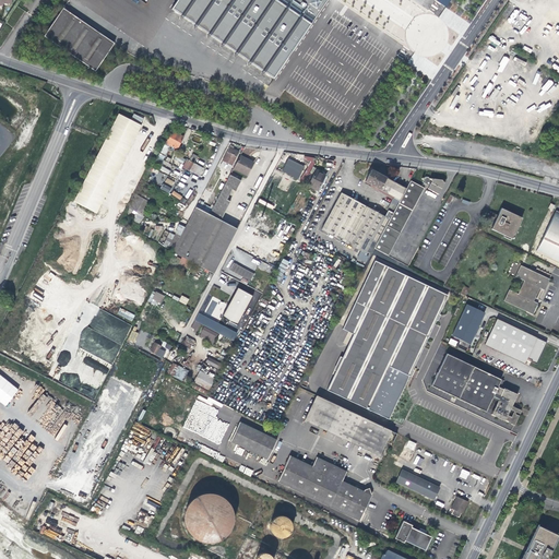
[(273,79),(326,0),(177,0),(171,9),(273,79)]
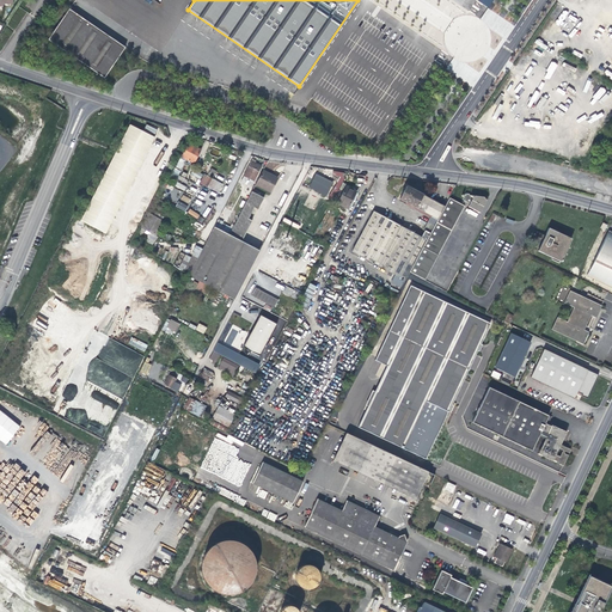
[(124,48),(68,8),(54,31),(48,40),(104,78),(124,48)]
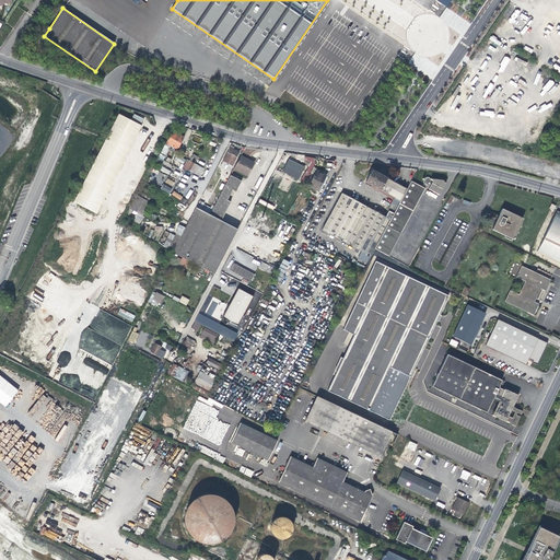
[(140,127),(117,117),(72,205),(94,216),(140,127)]
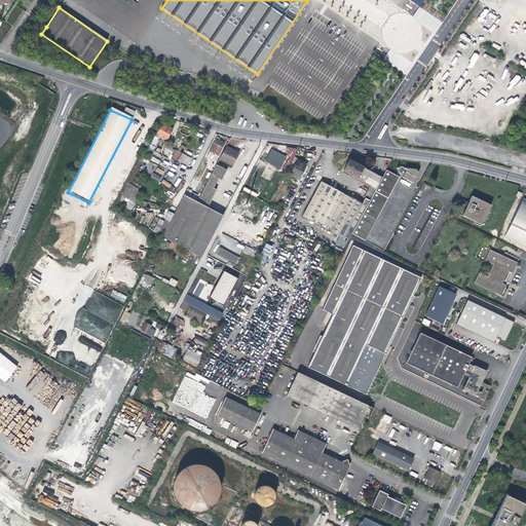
[(172,129),(160,123),(154,135),(159,137),(165,141),(172,129)]
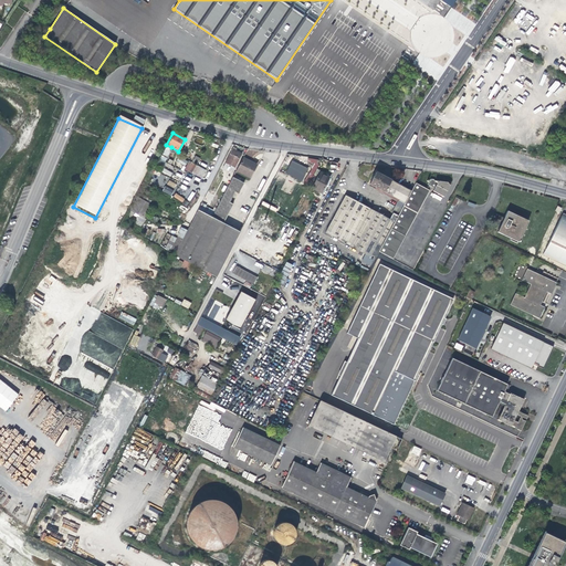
[(171,147),(166,145),(154,167),(158,169),(171,147)]
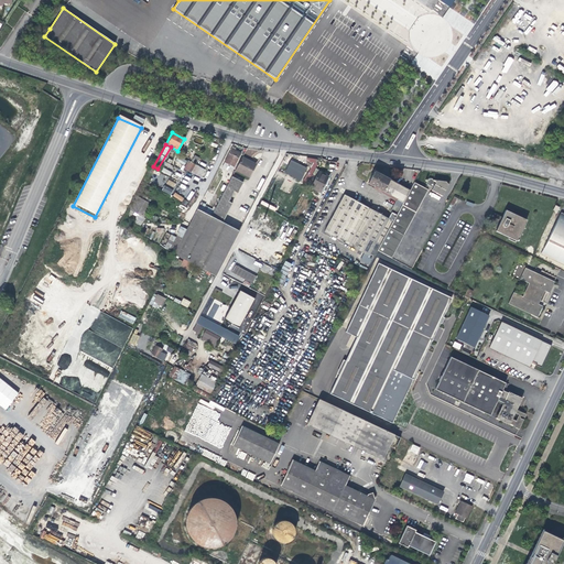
[(230,149),(221,165),(230,171),(240,153),(235,151),(230,149)]
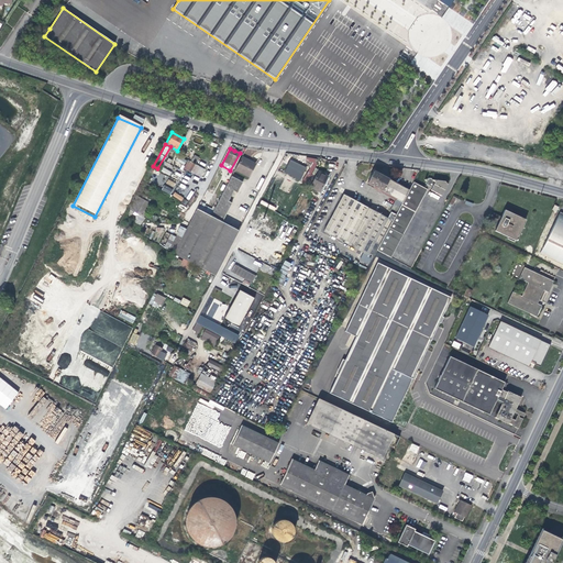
[(209,217),(196,209),(188,223),(180,238),(173,253),(172,254),(214,275),(238,231),(221,222),(231,203),(227,201),(232,190),(235,192),(241,181),(233,177),(236,170),(249,176),(254,165),(249,162),(249,161),(241,156),(209,217)]
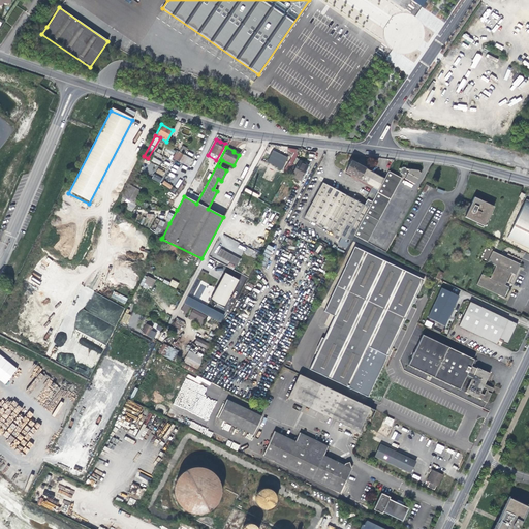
[(167,147),(165,150),(173,155),(176,152),(167,147)]
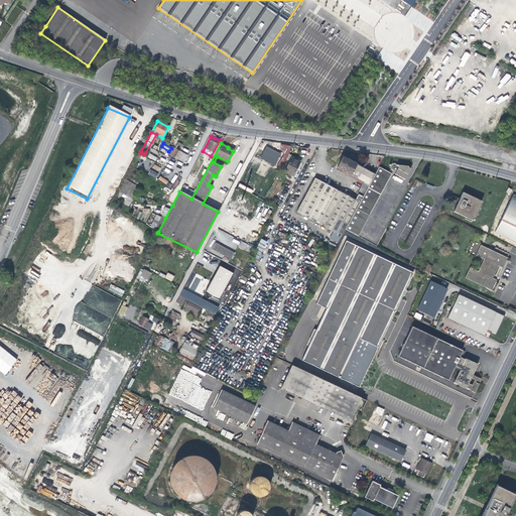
[(282,143),(280,147),(285,150),(277,167),(281,169),(291,147),(282,143)]
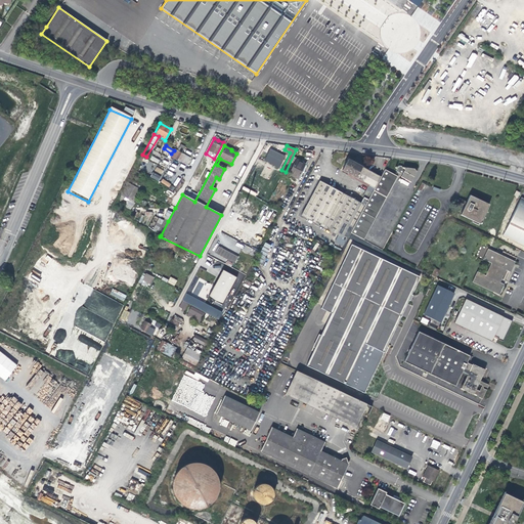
[(270,148),(264,161),(279,168),(286,156),(270,148)]
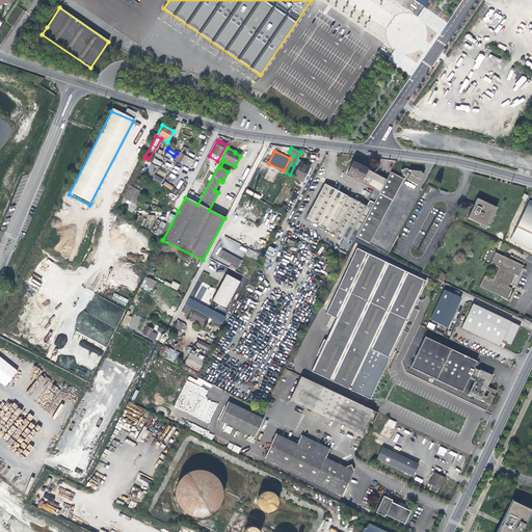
[(178,152),(174,159),(190,167),(194,160),(178,152)]
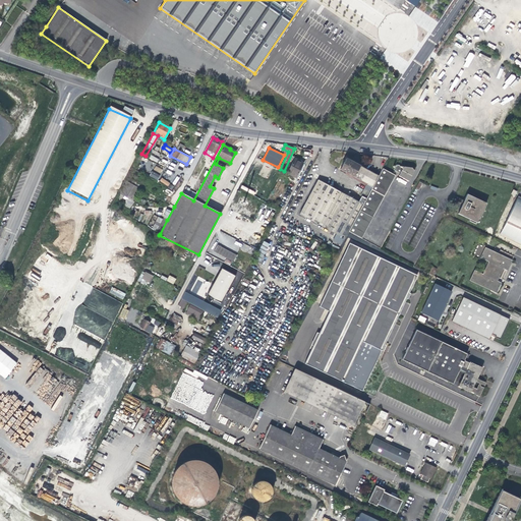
[(286,174),(295,178),(302,164),(294,160),(286,174)]
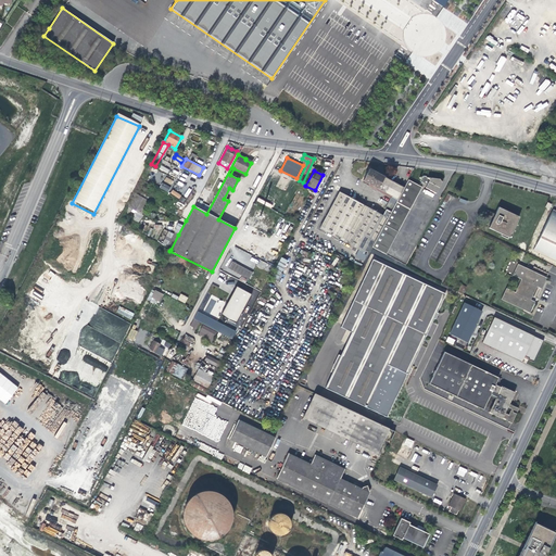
[(368,255),(371,248),(404,189),(369,171),(363,182),(391,198),(384,210),(386,211),(383,216),(340,192),(319,229),(368,255)]
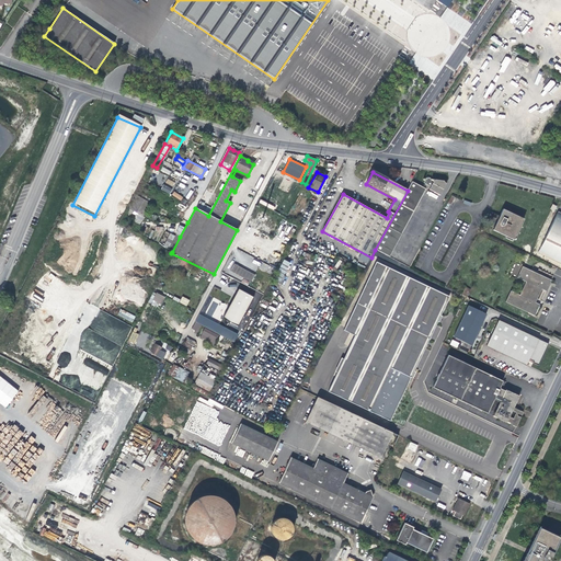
[(327,178),(325,176),(318,192),(318,193),(327,178)]
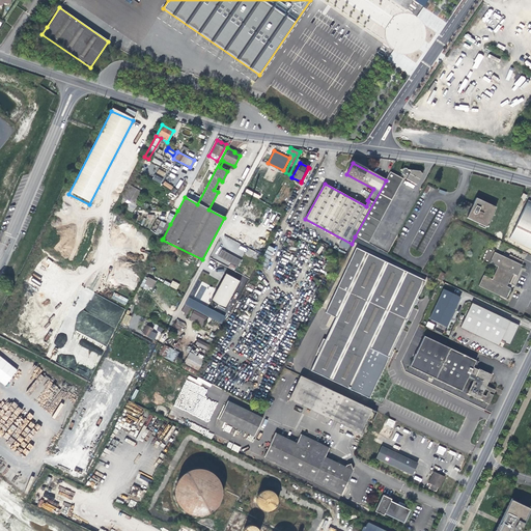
[(390,172),(386,180),(355,236),(368,244),(403,179),(402,179),(403,176),(406,177),(404,179),(416,186),(421,175),(419,171),(408,170),(406,168),(403,168),(400,172),(402,173),(400,178),(390,172)]
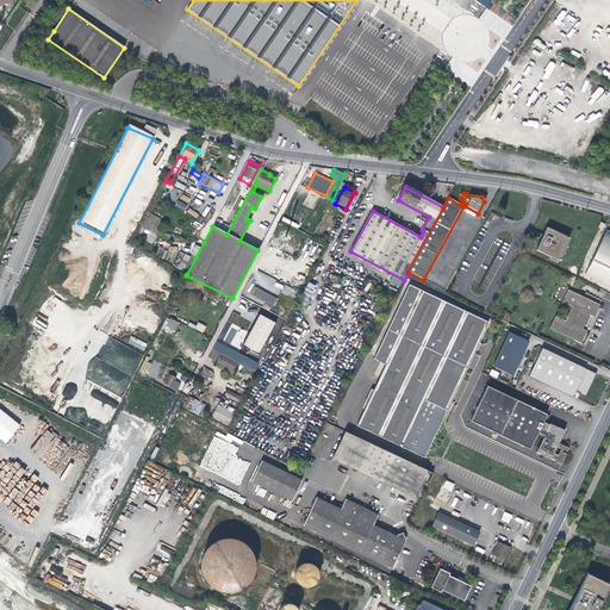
[(153,236),(157,238),(165,224),(149,216),(142,230),(147,232),(145,236),(151,238),(153,236)]
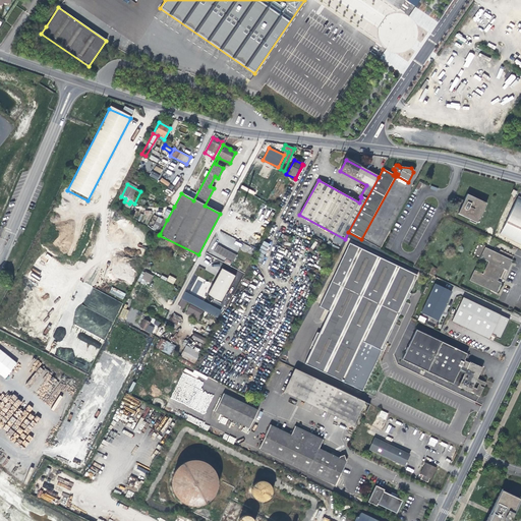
[(467,193),(464,199),(463,203),(458,212),(476,222),(486,203),(467,193)]
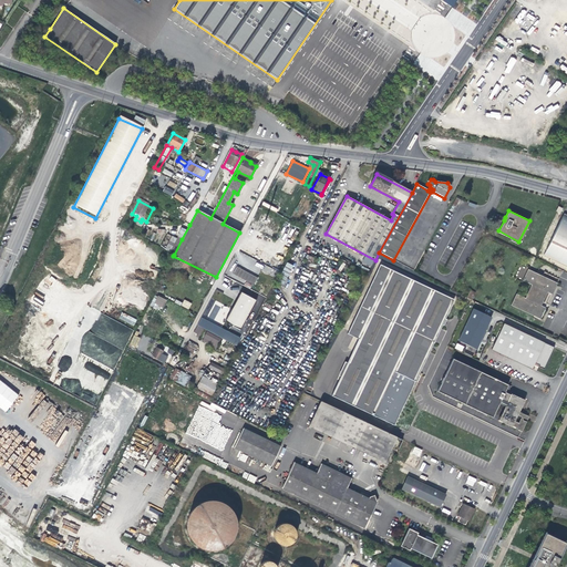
[(566,215),(564,215),(545,254),(566,265),(566,215)]
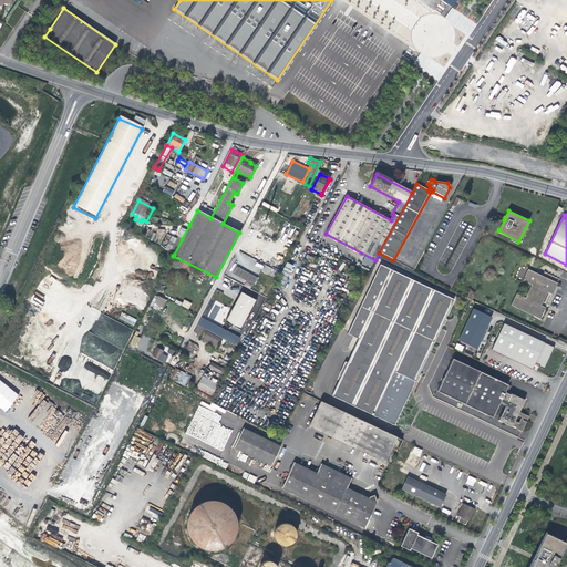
[(182,239),(176,236),(168,251),(174,255),(182,239)]
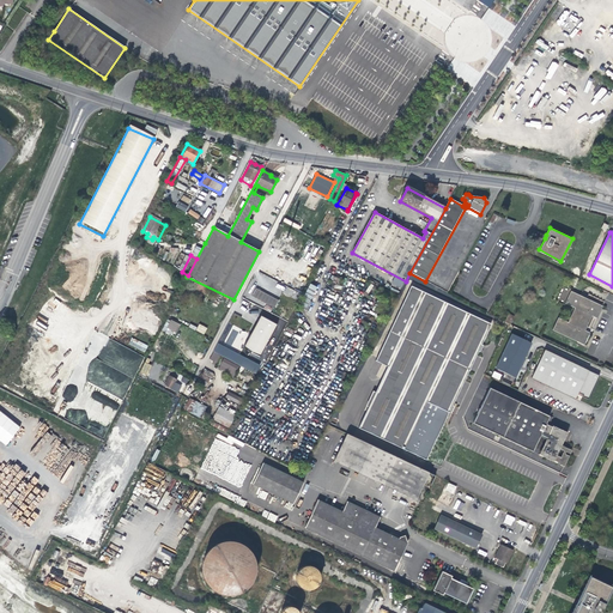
[(412,285),(376,357),(388,363),(387,365),(374,390),(357,425),(424,459),(447,412),(491,323),(412,285)]
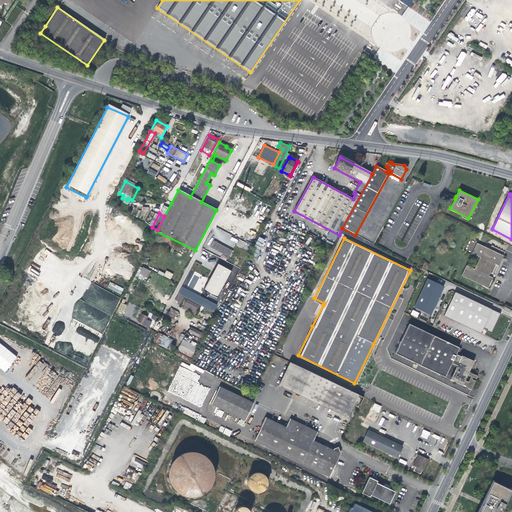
[(467,249),(472,252),(476,243),(471,240),(467,249)]
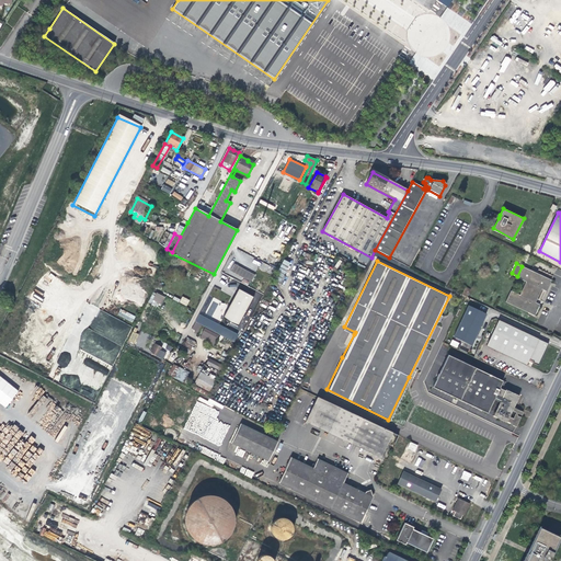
[(233,264),(230,272),(252,282),(255,274),(233,264)]
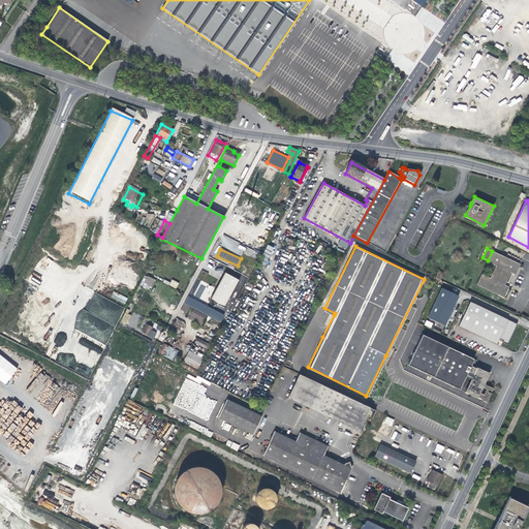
[(507,279),(510,272),(515,274),(520,263),(493,251),(488,261),(496,266),(490,278),(481,274),(477,284),(504,297),(508,286),(504,284),(507,279)]
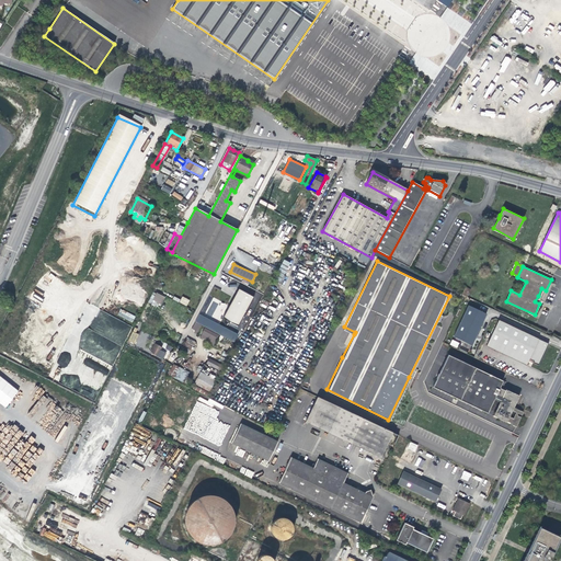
[(238,283),(235,289),(240,292),(243,286),(238,283)]
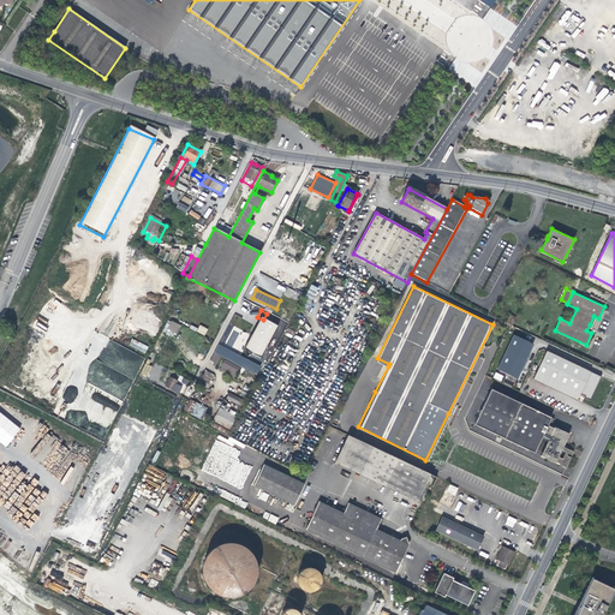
[(162,333),(171,335),(172,333),(177,335),(180,324),(167,320),(162,333)]
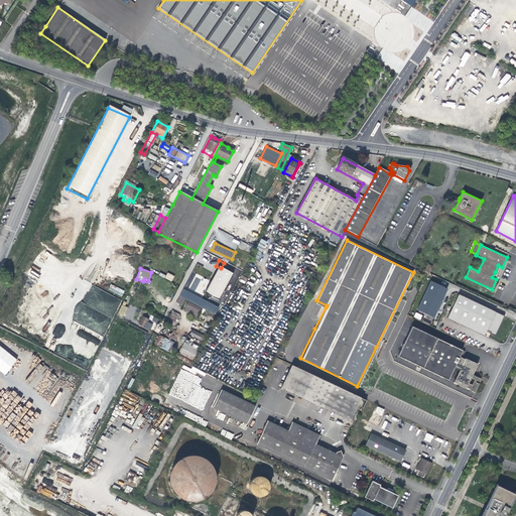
[(164,278),(171,281),(174,276),(167,272),(164,278)]
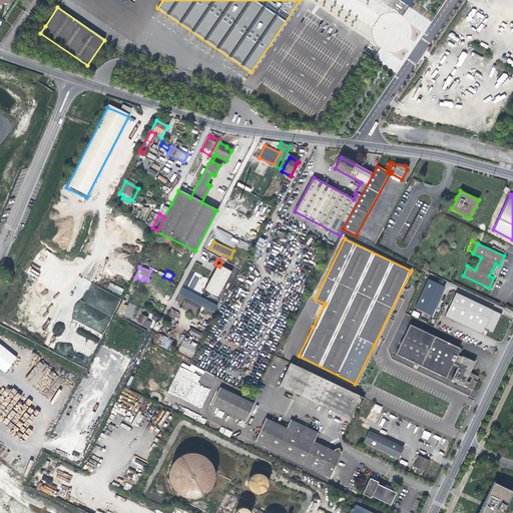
[(444,286),(428,279),(415,308),(431,315),(437,301),(438,299),(444,286)]
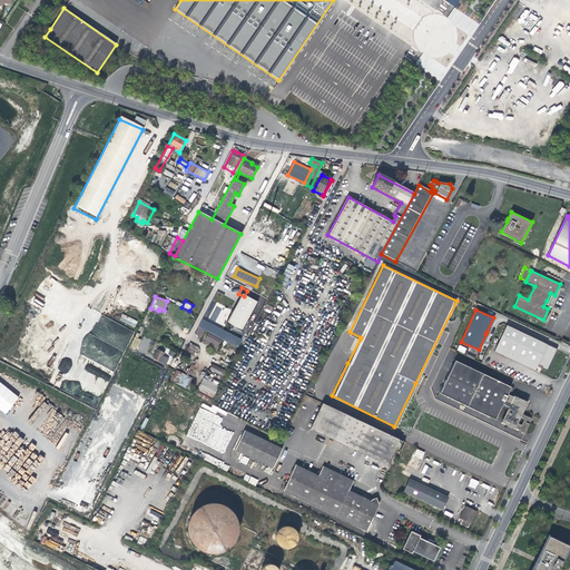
[(135,327),(138,321),(123,314),(119,321),(135,327)]
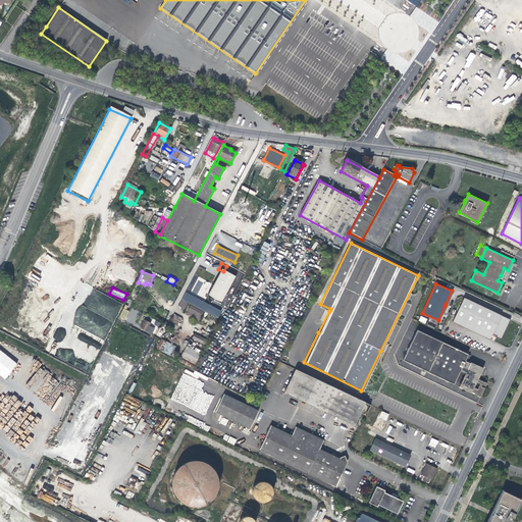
[(216,318),(220,311),(186,293),(181,300),(216,318)]
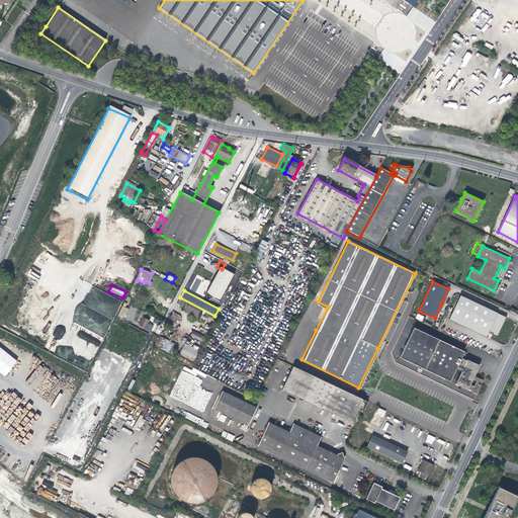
[(460,295),(451,314),(488,331),(493,333),(492,335),(496,337),(501,326),(505,318),(460,295)]
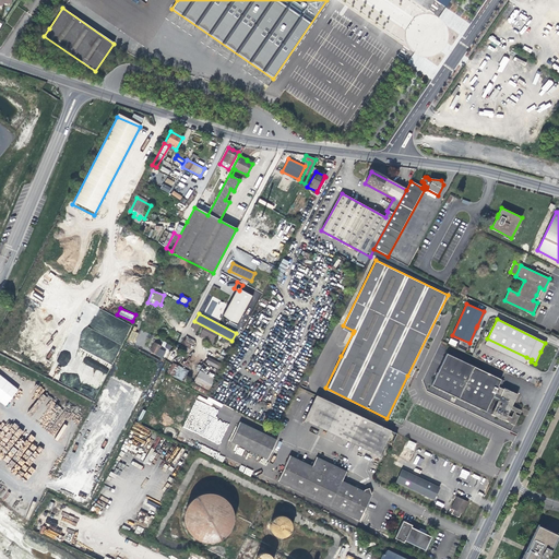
[(120,320),(114,334),(122,340),(130,325),(120,320)]
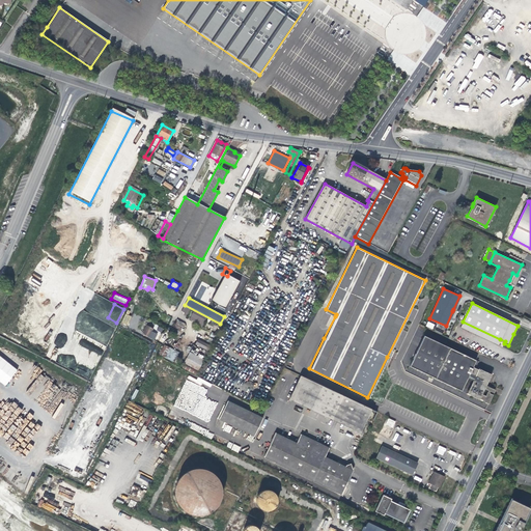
[(202,327),(207,317),(193,310),(189,319),(202,327)]
